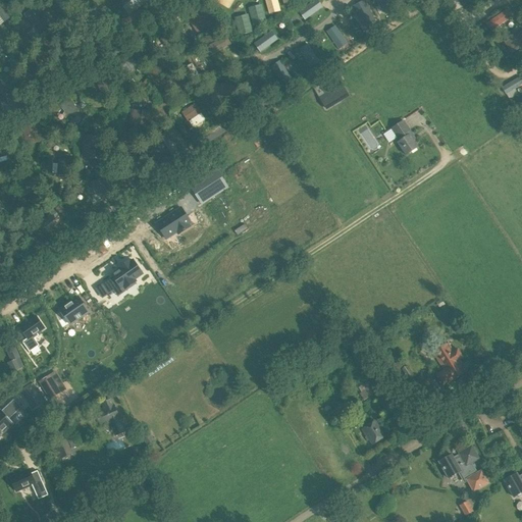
[(131,2),(124,7),(129,14),(149,0),(132,0),(131,1),(131,2)]
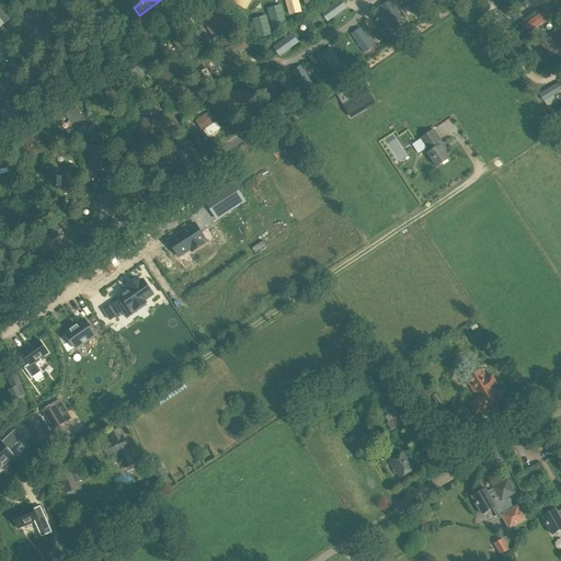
[(341,0),(339,0),(327,10),(332,19),(346,8),(341,0)]
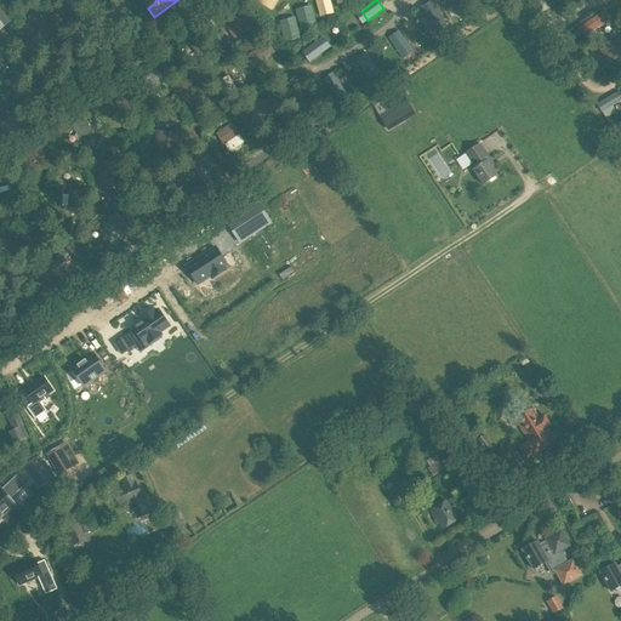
[(433,0),(432,0),(420,7),(432,32),(446,24),(433,0)]
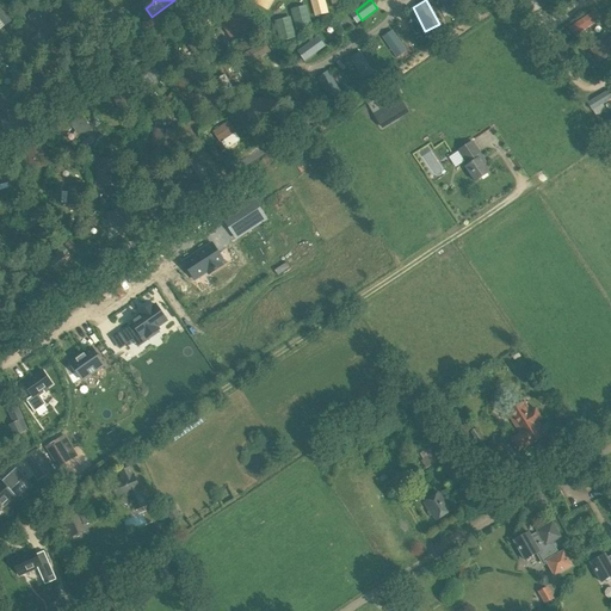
[(458,0),(442,0),(449,14),(463,7),(458,0)]
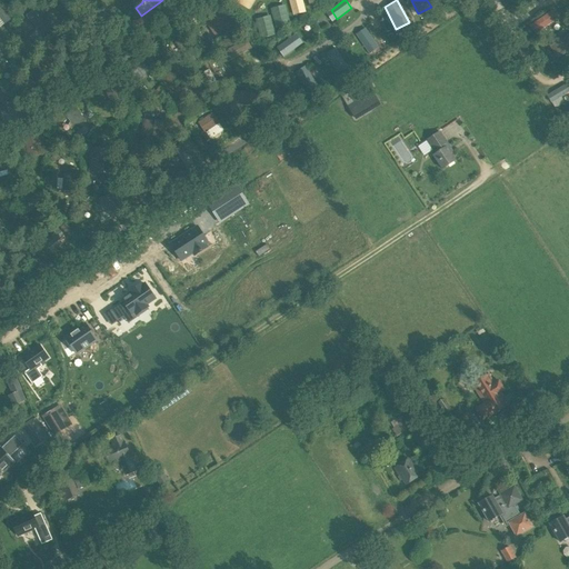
[(0,5),(0,18),(5,25),(11,20),(0,5)]
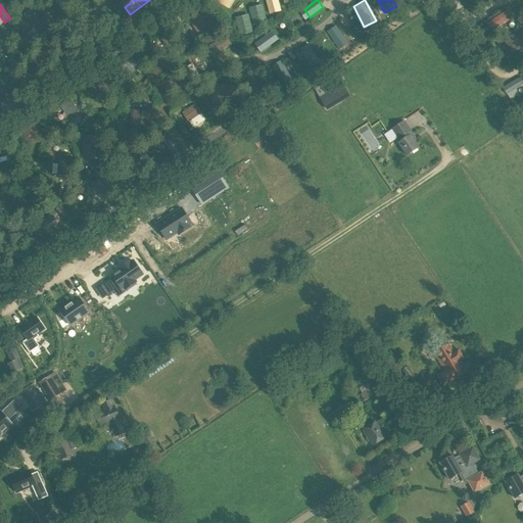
[(103,8),(90,18),(93,24),(91,25),(95,30),(108,19),(105,14),(107,12),(103,8)]
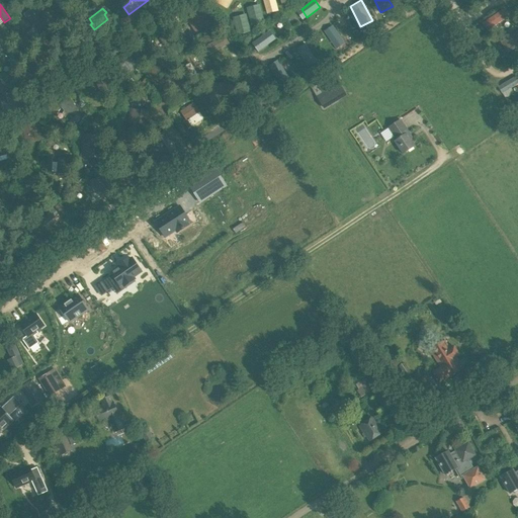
[(186,18),(197,36),(212,26),(202,9),(186,18)]
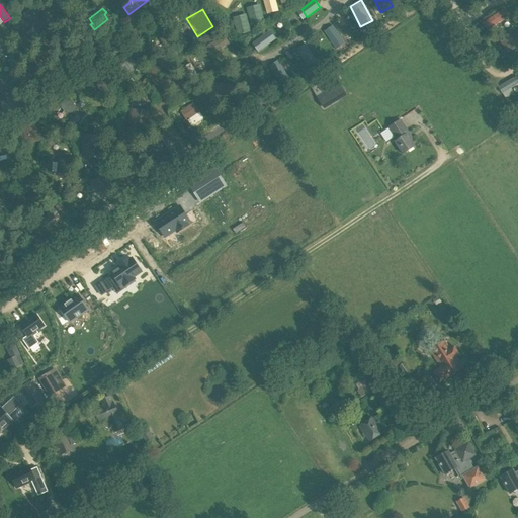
[(503,10),(483,23),(488,30),(507,17),(503,10)]
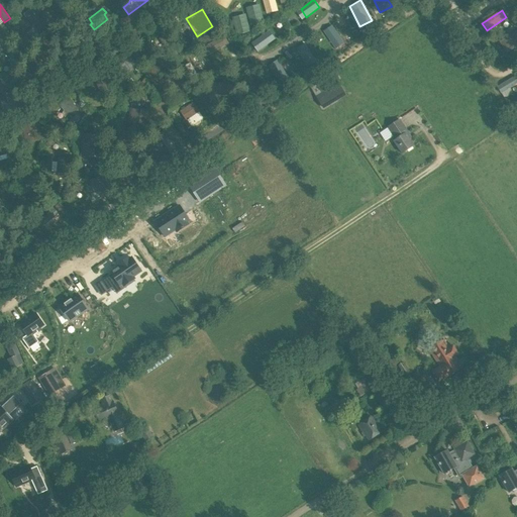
[(334,30),(326,35),(335,48),(343,43),(334,30)]
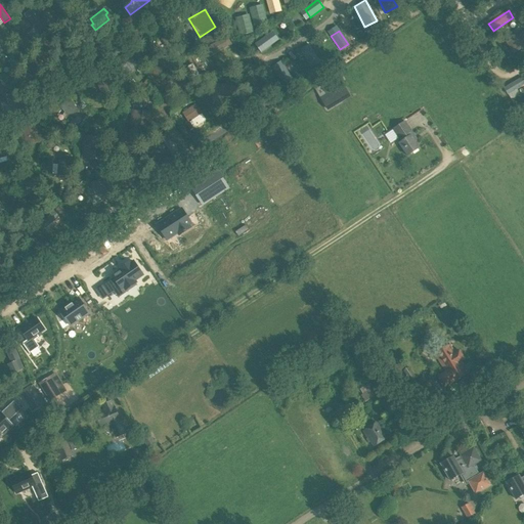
[(506,43),(513,54),(523,47),(523,36),(522,33),(506,43)]
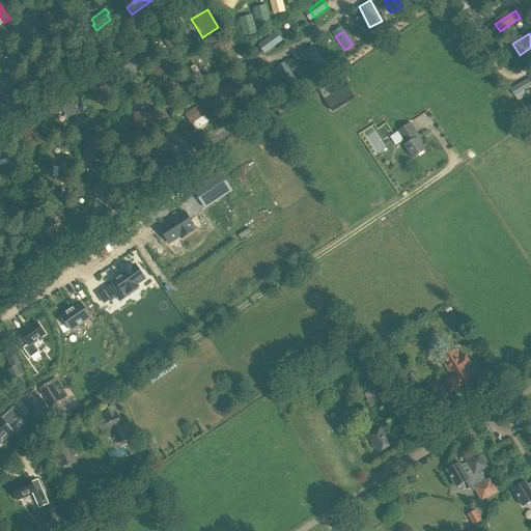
[(171,35),(164,39),(175,60),(184,56),(171,35)]
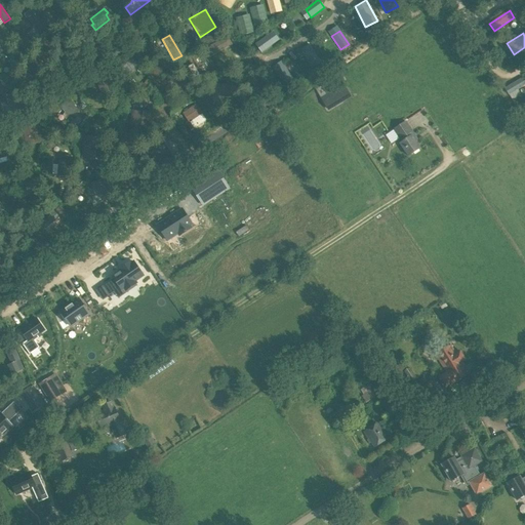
[(269,35),(255,44),(261,52),(275,43),(269,35)]
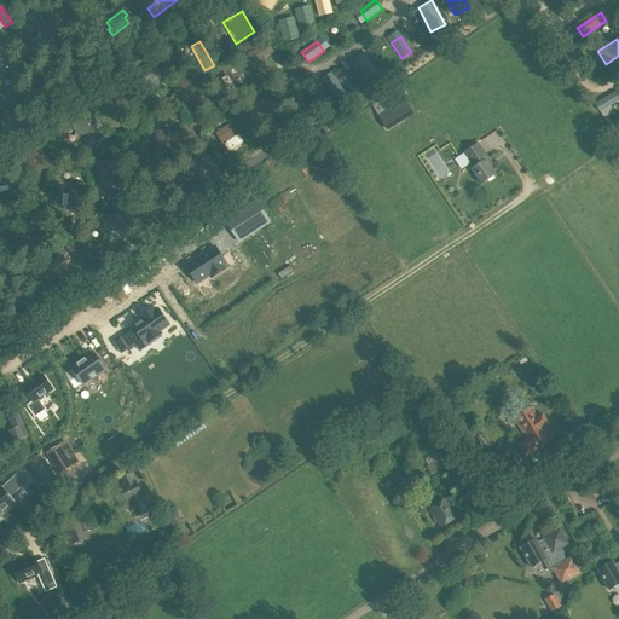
[(270,44),(244,56),(249,65),(275,52),(270,44)]
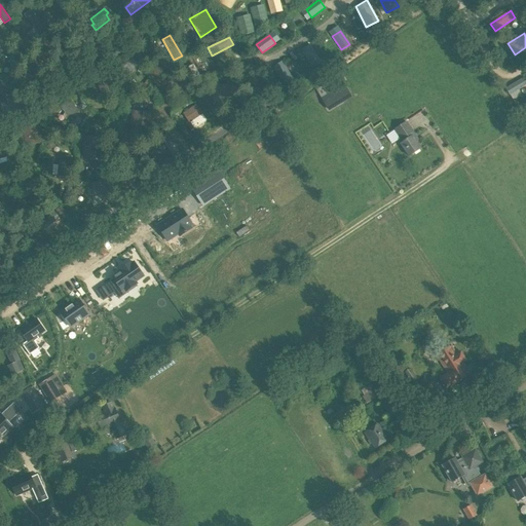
[(312,49),(304,55),(314,69),(322,64),(312,49)]
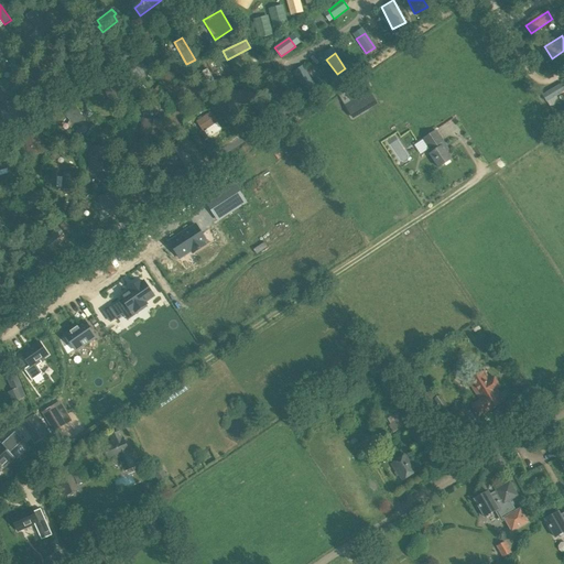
[(123,72),(132,83),(148,71),(139,58),(133,63),(132,62),(127,66),(128,67),(123,72)]
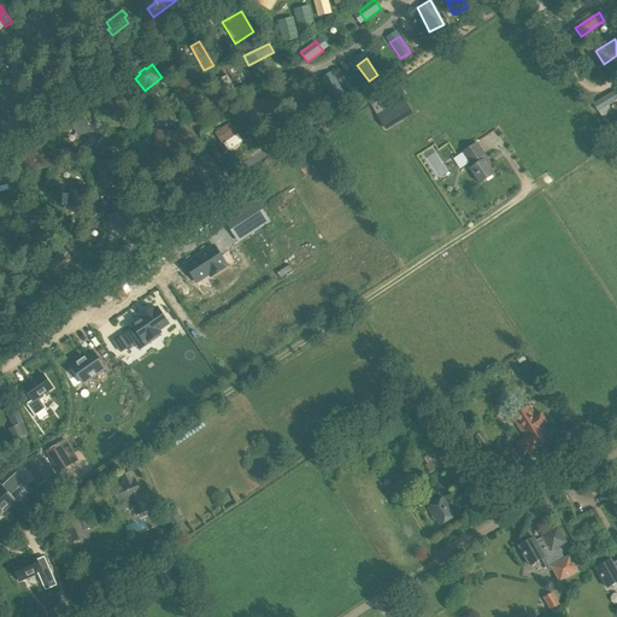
[(194,72),(187,77),(192,83),(199,78),(194,72)]
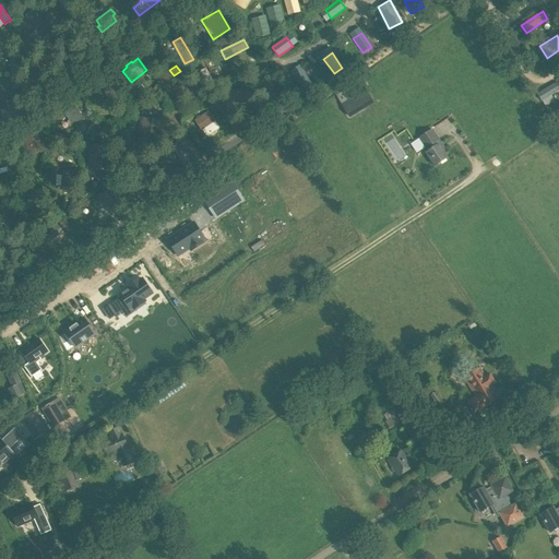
[(206,68),(200,71),(212,90),(217,86),(206,68)]
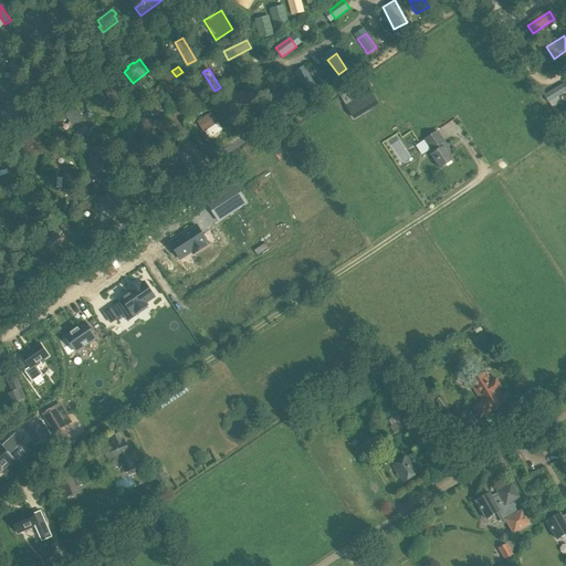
[(307,72),(299,77),(308,92),(317,86),(307,72)]
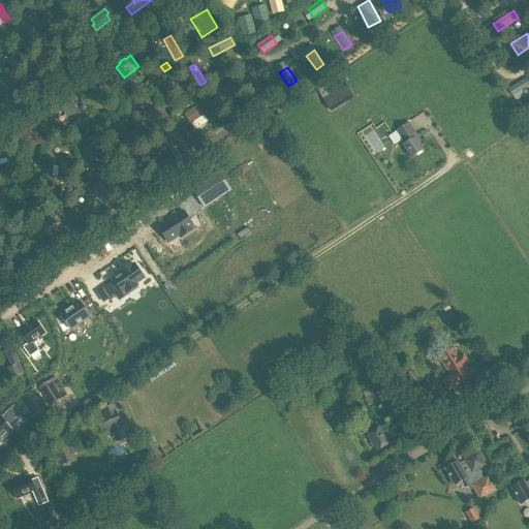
[(331,112),(353,98),(341,78),(318,91),(331,112)]
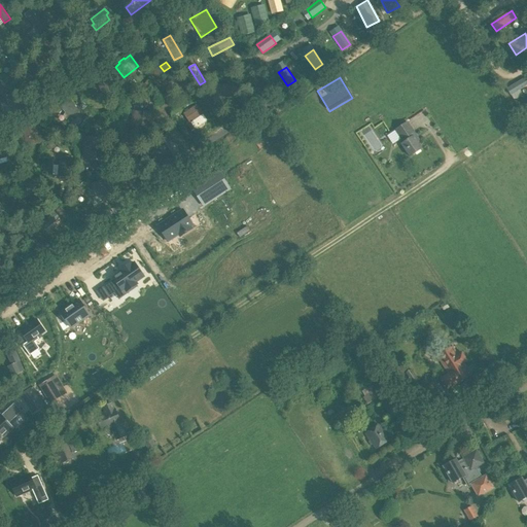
[(526,81),(525,78),(507,89),(512,95),(526,85),(526,81)]
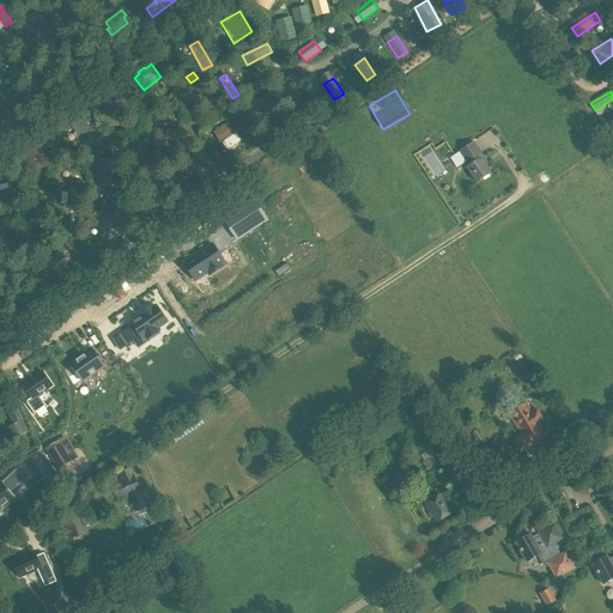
[(277,114),(277,99),(252,99),(252,108),(249,108),(248,117),(260,119),(260,114),(277,114)]
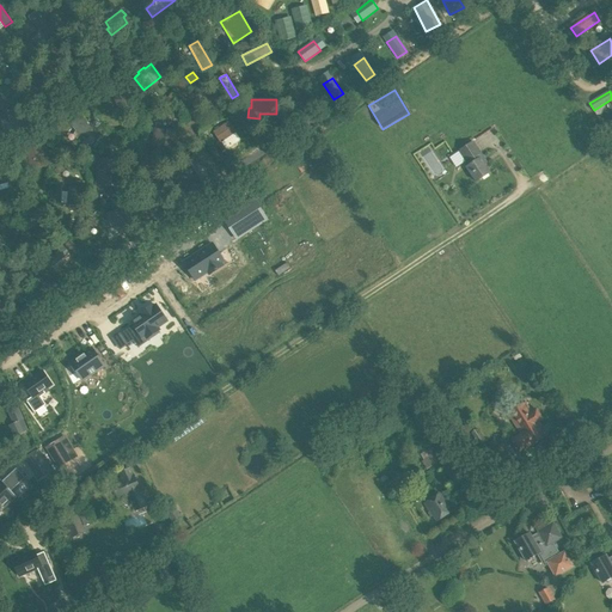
[(80,116),(71,124),(83,138),(85,140),(81,144),(86,148),(96,141),(91,135),(89,136),(86,134),(92,129),(80,116)]
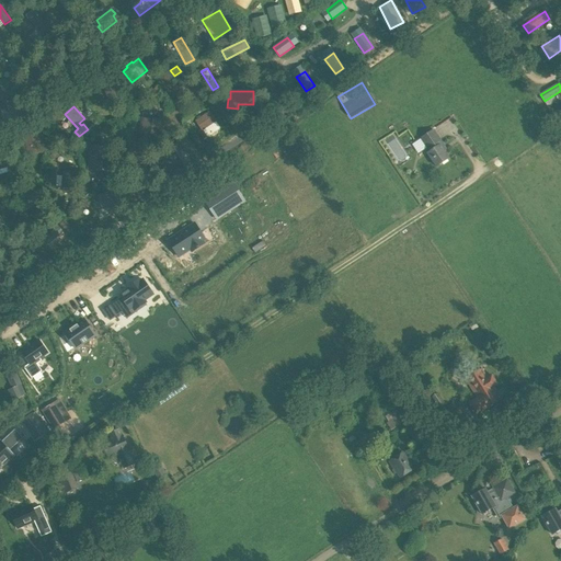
[(203,132),(216,122),(214,116),(209,112),(196,122),(198,126),(203,132)]
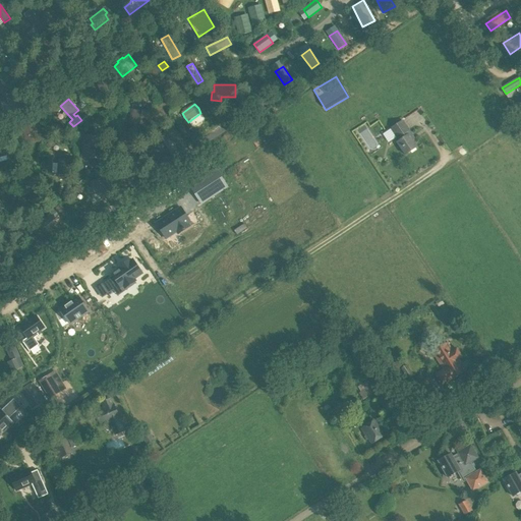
[(150,113),(137,111),(132,111),(131,123),(148,125),(150,113)]
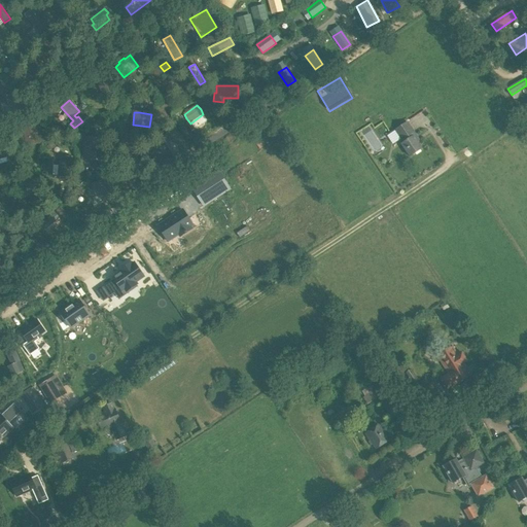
[(86,116),(82,120),(83,121),(84,123),(89,119),(93,116),(91,114),(86,117),(86,116)]
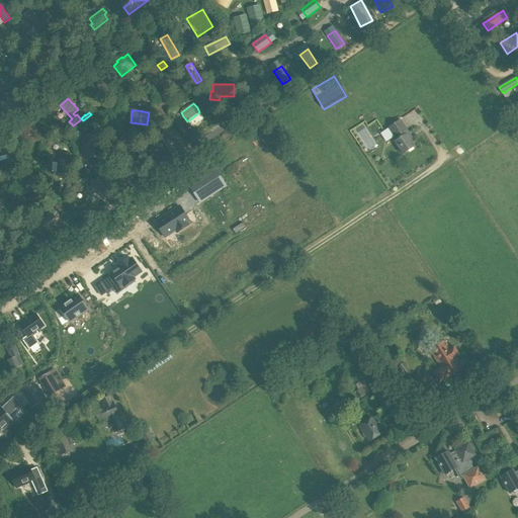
[(403,155),(415,147),(407,135),(409,133),(401,120),(389,128),(397,141),(395,142),(403,155)]
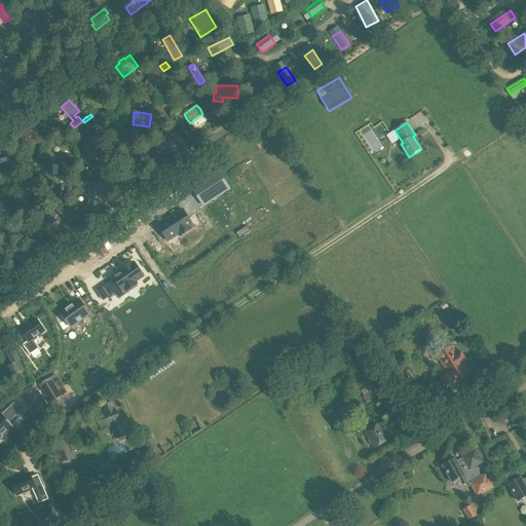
[(168,133),(161,137),(173,154),(180,149),(168,133)]
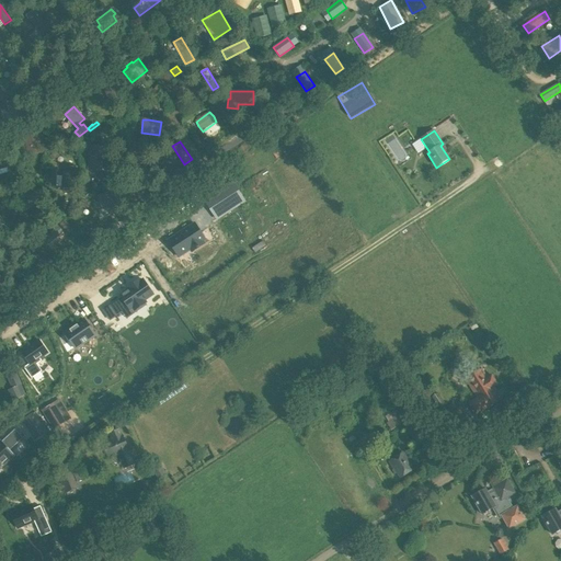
[(90,147),(88,168),(106,170),(109,148),(90,147)]
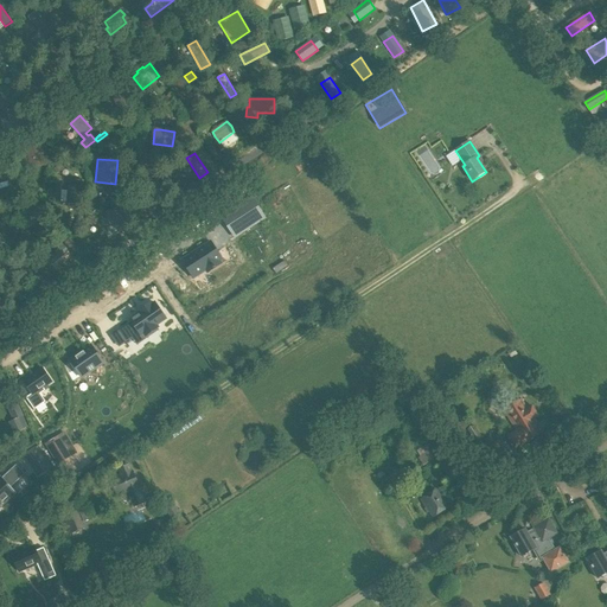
[(157,170),(146,172),(147,179),(159,177),(157,170)]
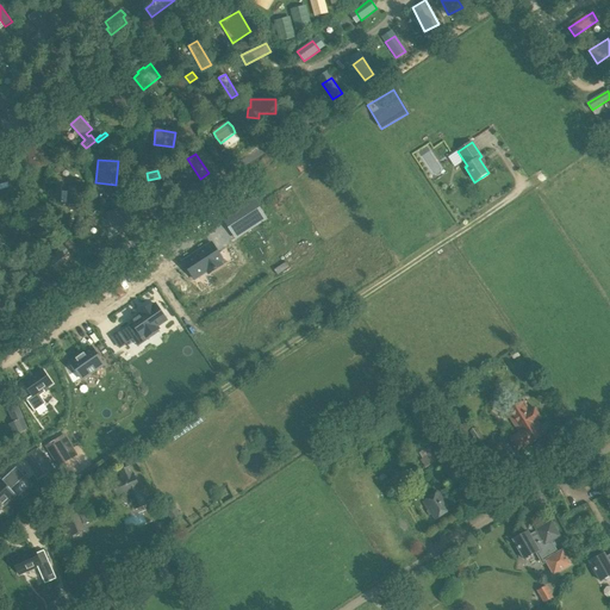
[(69,180),(67,204),(82,205),(85,182),(69,180)]
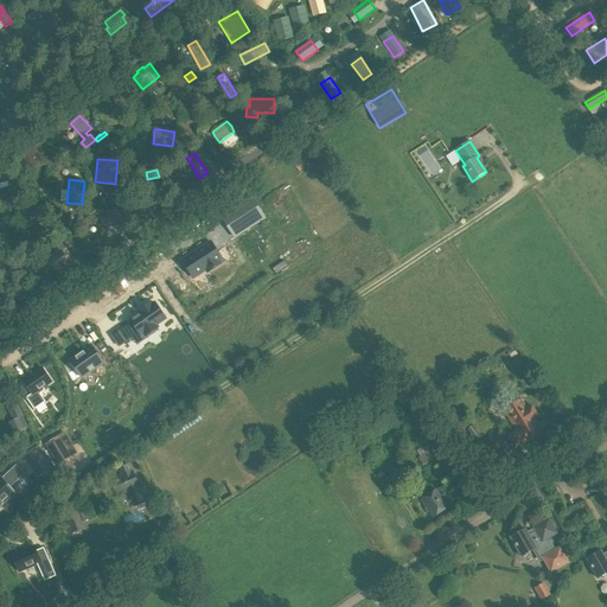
[(251,197),(221,217),(235,237),(264,218),(251,197)]
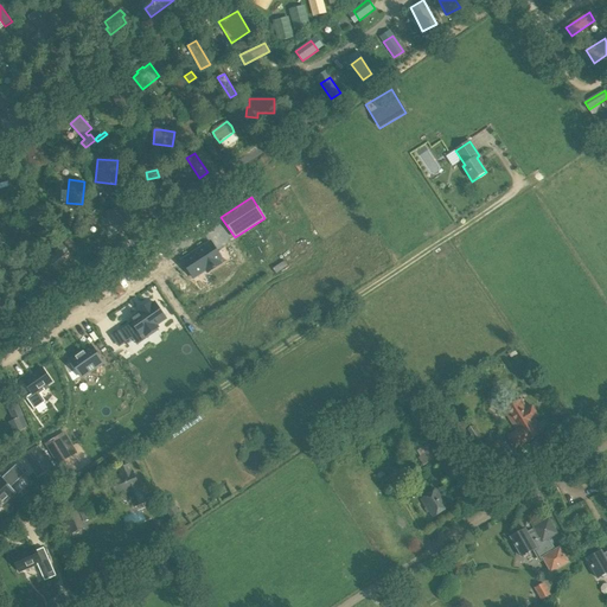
[(30,208),(25,222),(36,225),(40,211),(30,208)]
